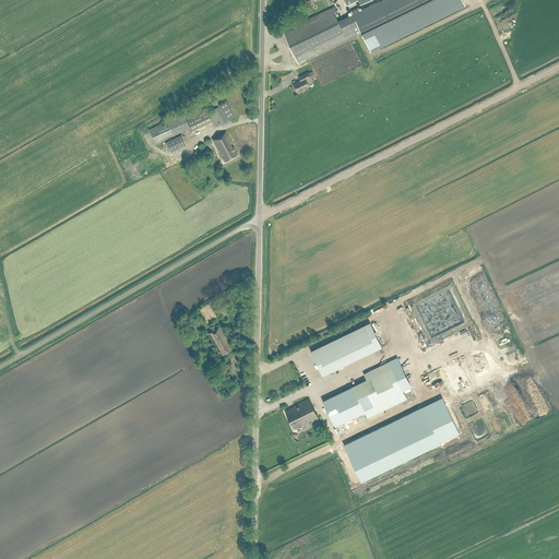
[(465,7),(462,0),(380,0),(359,11),(358,8),(351,11),(353,14),(339,21),(342,27),(349,23),(352,27),(358,24),(371,52),(465,7)]
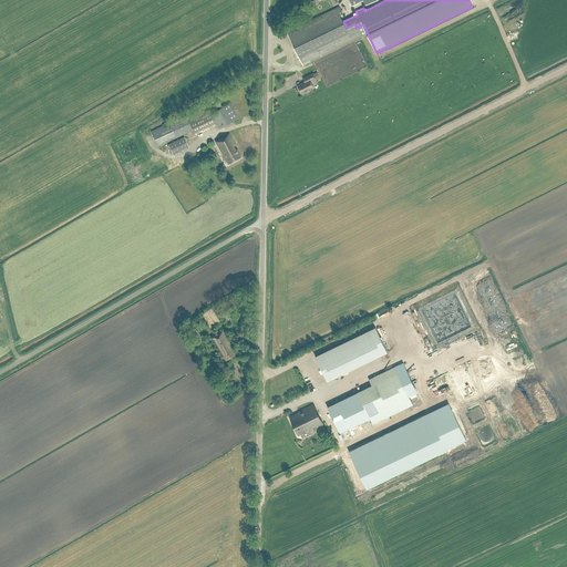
[(354,23),(347,28),(343,21),(337,8),(287,32),(302,64),(361,37),(357,28),(354,23)]
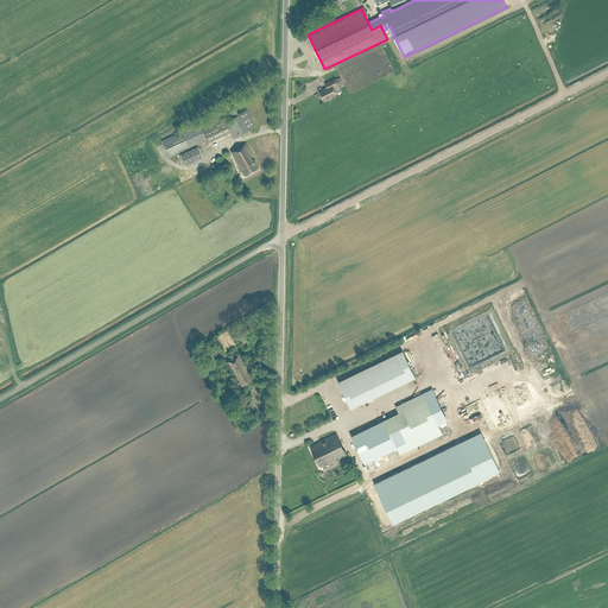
[(340,77),(336,80),(336,78),(328,83),(329,87),(320,92),(323,101),(327,99),(328,100),(329,100),(330,99),(330,97),(336,94),(333,87),(339,84),(343,83),(340,77)]
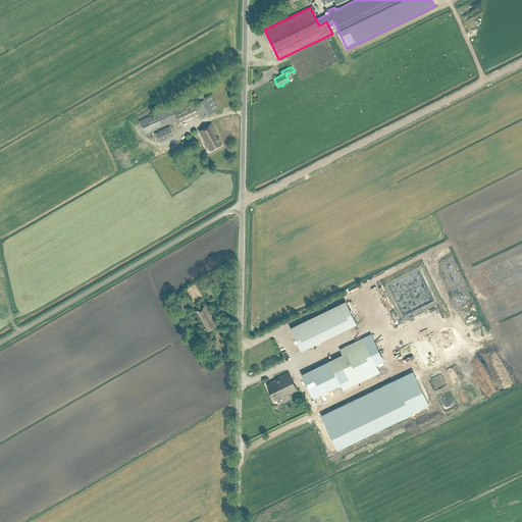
[(212,96),(205,100),(200,90),(194,94),(199,103),(195,105),(201,116),(218,107),(212,96)]
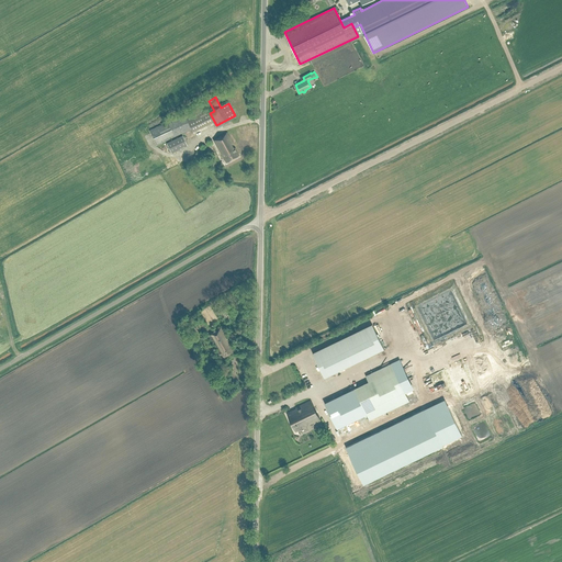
[(157,145),(190,130),(191,132),(212,122),(204,104),(149,131),(157,145)]
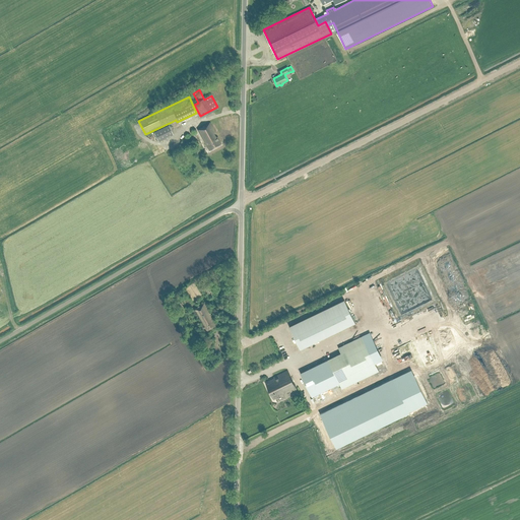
[(209,149),(220,143),(217,136),(216,137),(214,133),(215,132),(209,122),(198,129),(209,149)]
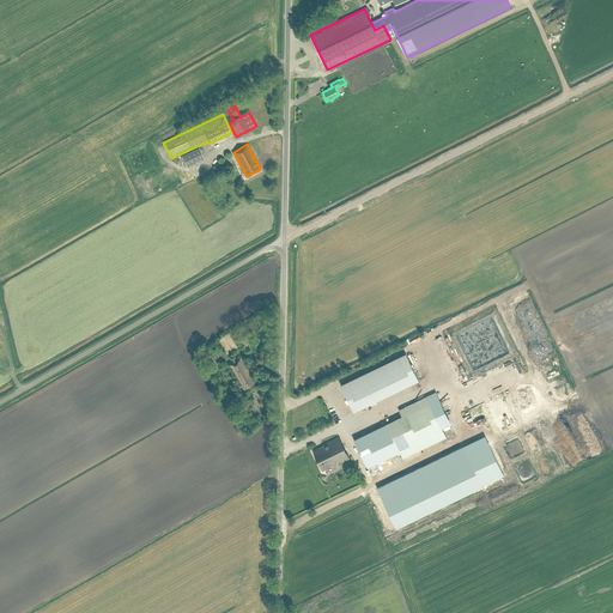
[(199,147),(181,156),(187,167),(204,158),(199,147)]
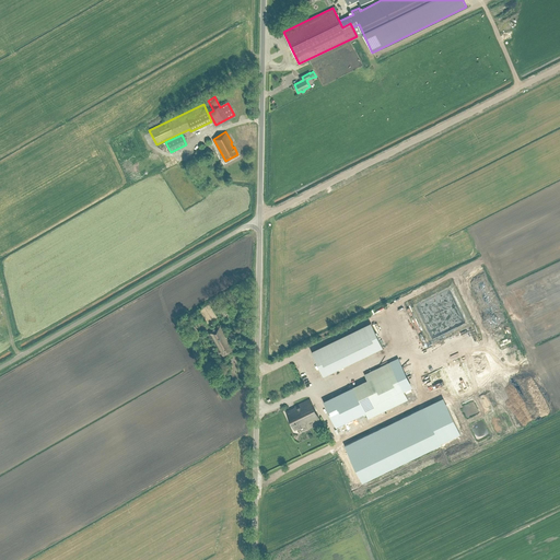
[(209,304),(199,310),(207,324),(218,318),(209,304)]
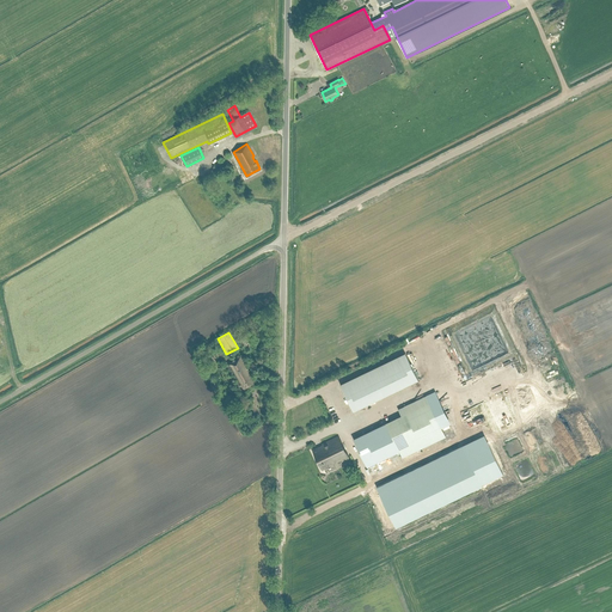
[(405,353),(341,384),(354,411),(418,380),(405,353)]
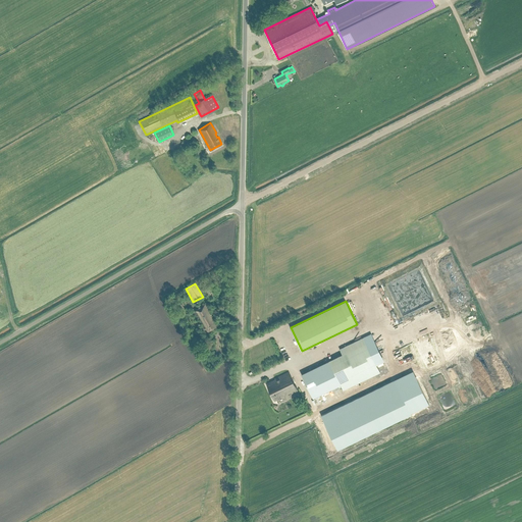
[(342,354),(299,375),(310,399),(341,385),(344,390),(380,372),(363,337),(340,349),(342,354)]
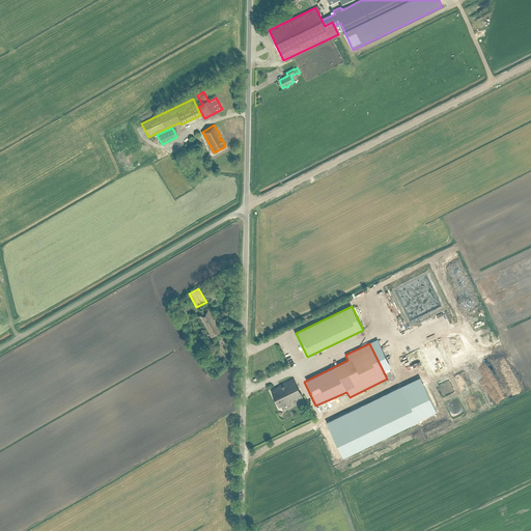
[(272,390),(280,408),(285,404),(296,398),(297,399),(303,396),(294,379),(280,385),(280,386),(272,390)]
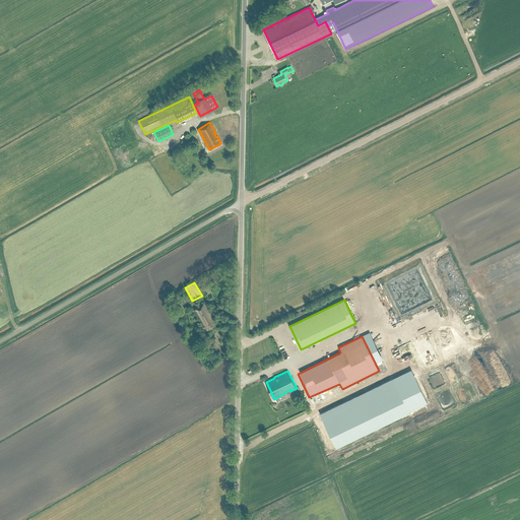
[(393,381),(323,413),(336,440),(406,408),(393,381)]
